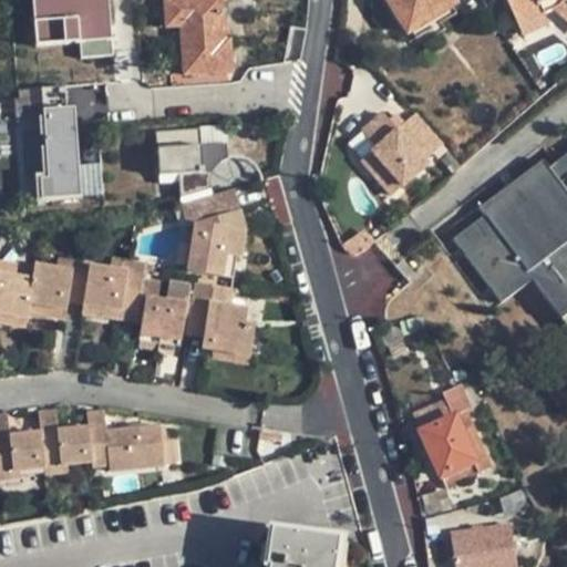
[(113,55),(109,0),(31,0),(34,43),(78,40),(79,58),(113,55)]
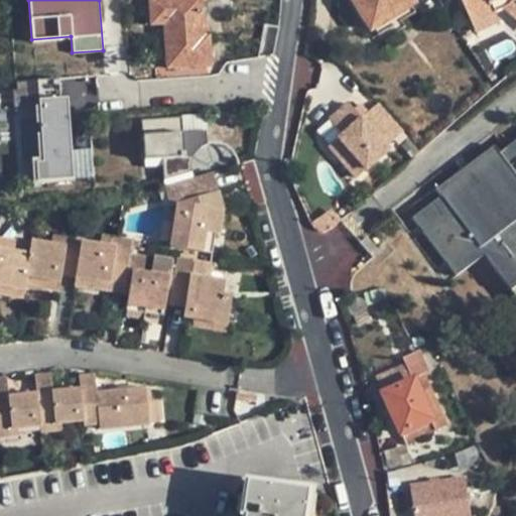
[(198,21),(204,22),(203,0),(148,0),(150,24),(163,23),(167,69),(210,66),(209,35),(205,34),(198,35),(198,21)]
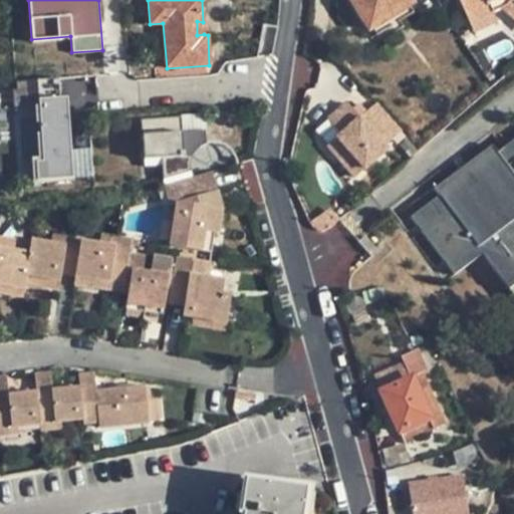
[(349,0),(367,28),(371,27),(407,5),(412,2),(411,0),(349,0)]
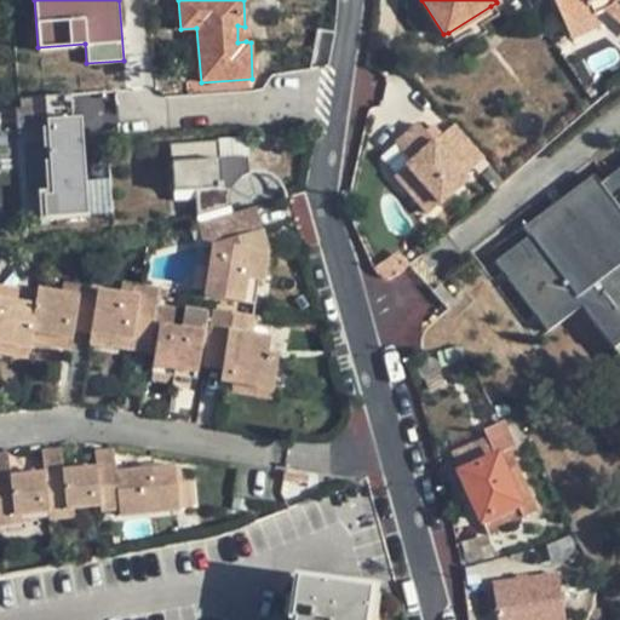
[(619,0),(552,0),(566,28),(593,15),(589,4),(597,0),(614,0),(607,10),(619,21),(619,0)]
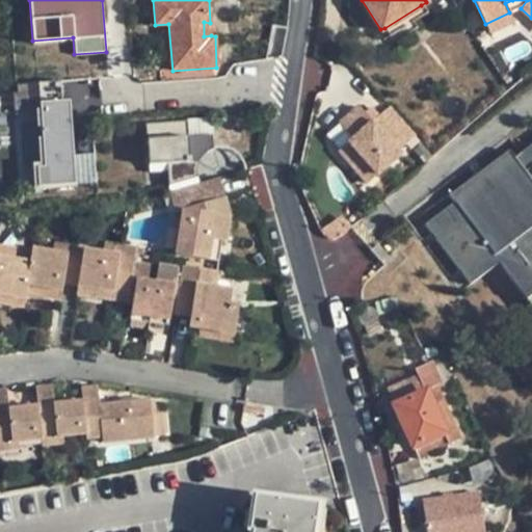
[(509,12),(521,8),(527,0),(512,0),(505,3),(509,12)]
